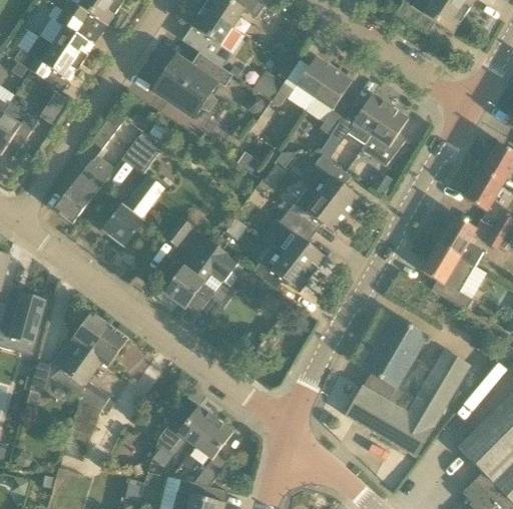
[(83,22),(89,12),(107,24),(119,5),(111,0),(69,0),(62,9),(83,22)]
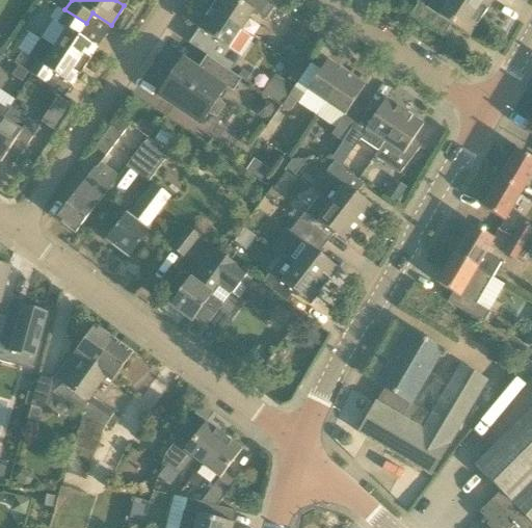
[(274,3),(270,0),(240,0),(214,0),(210,6),(241,27),(254,8),(265,17),(274,3)]
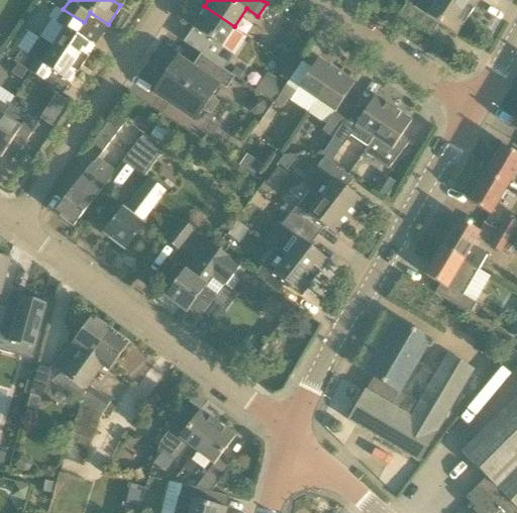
[(455,32),(468,14),(445,0),(417,0),(415,4),(409,0),(406,0),(399,11),(430,32),(438,21),(455,32)]
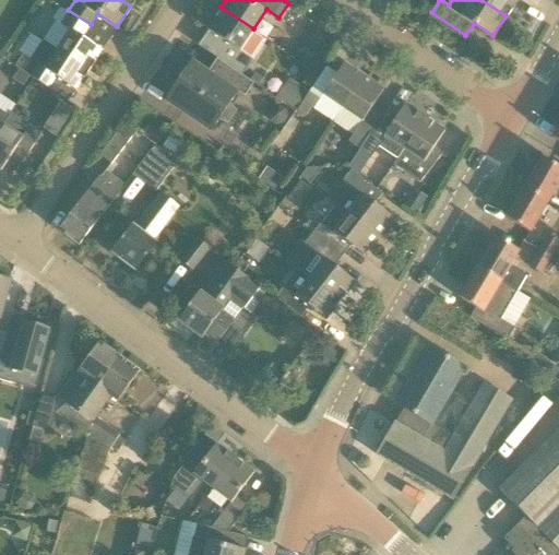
[(482,0),(506,15),(515,0),(482,0)]
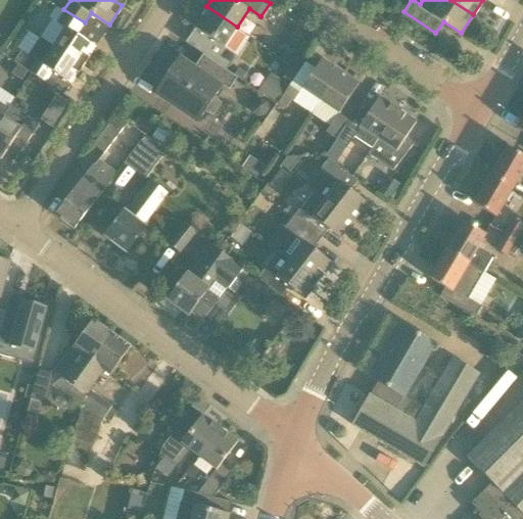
[(196,21),(194,25),(212,38),(205,48),(229,63),(236,53),(224,45),(236,27),(206,6),(196,21)]
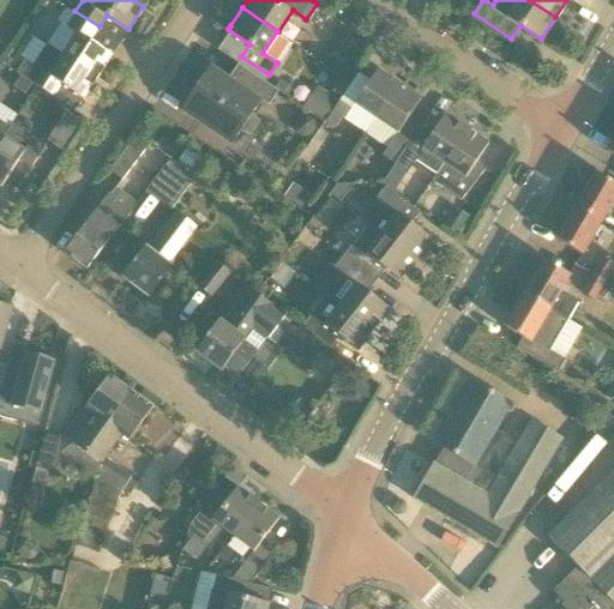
[(97,74),(113,53),(91,38),(100,26),(74,11),(66,24),(77,30),(62,52),(97,74)]
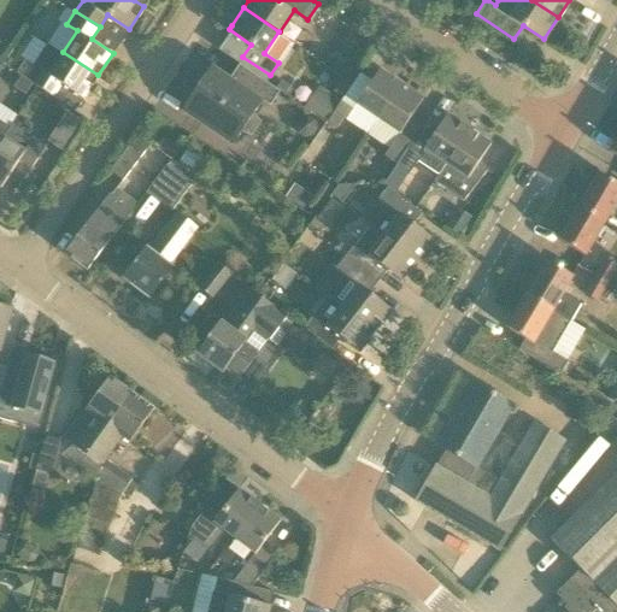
[(83,96),(98,75),(63,52),(47,41),(33,62),(25,57),(17,70),(54,95),(63,82),(83,96)]
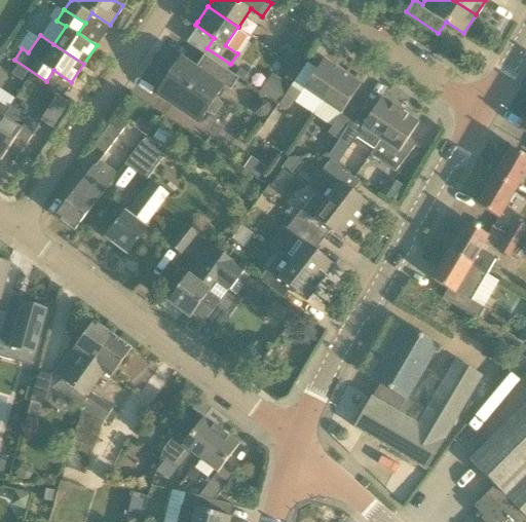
[(293,51),(288,60),(300,67),(307,54),(301,49),(293,51)]
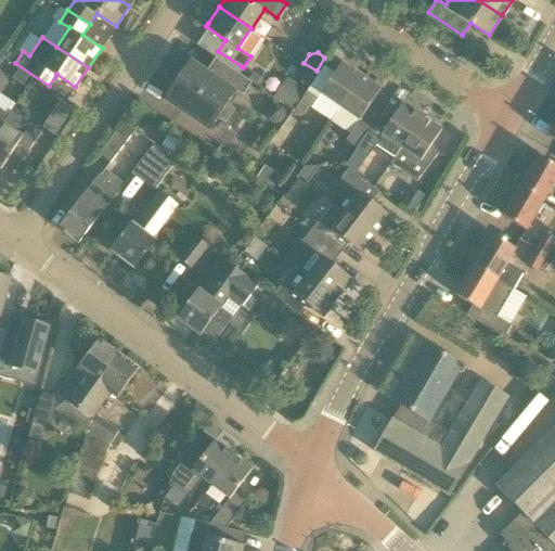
[(206,68),(191,58),(164,97),(209,127),(218,115),(226,118),(233,107),(228,100),(235,88),(243,92),(252,79),(215,55),(206,68)]
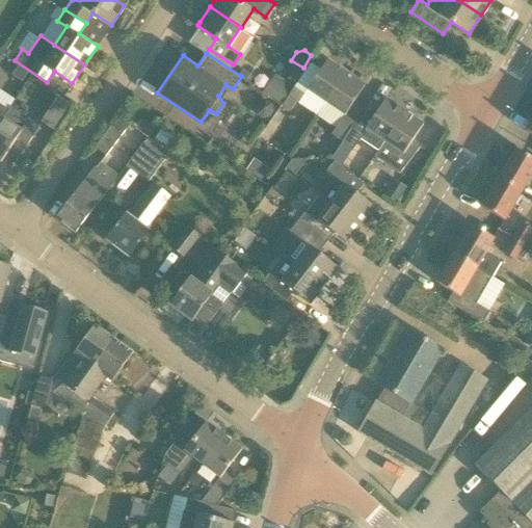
[(292,88),(283,102),(290,107),(291,107),(295,99),(317,113),(346,70),(337,63),(327,57),(322,66),(320,68),(304,91),(294,84),(294,85),(292,88)]
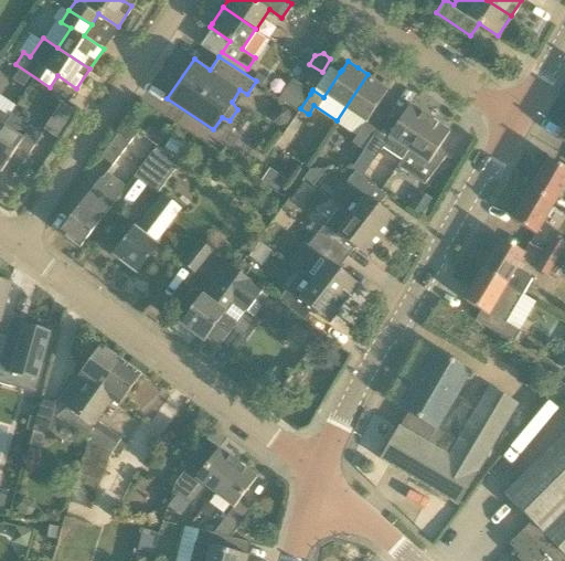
[(19,90),(27,76),(14,70),(10,77),(11,85),(19,90)]
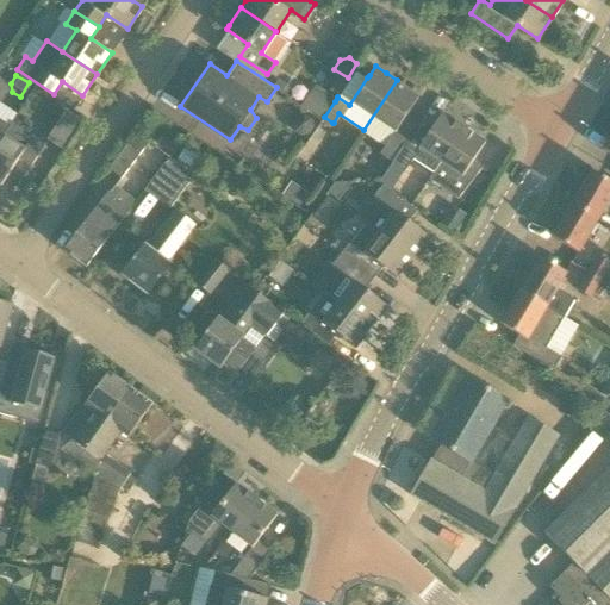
[(278,76),(273,85),(285,92),(290,83),(278,76)]
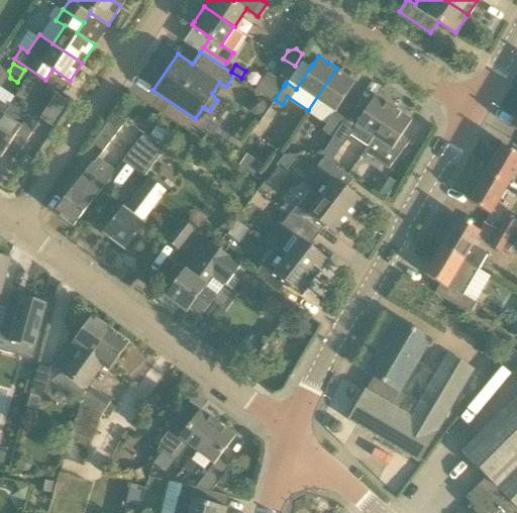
[(336,68),(308,110),(326,122),(322,128),(332,135),(342,120),(332,113),(343,97),(346,93),(354,80),(336,68)]
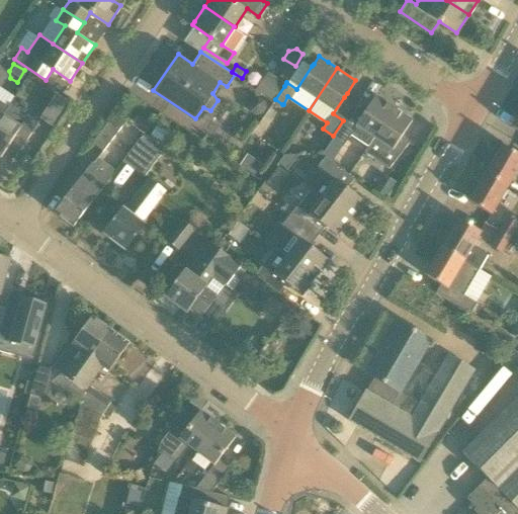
[(284,86),(265,73),(256,86),(275,99),(284,86)]
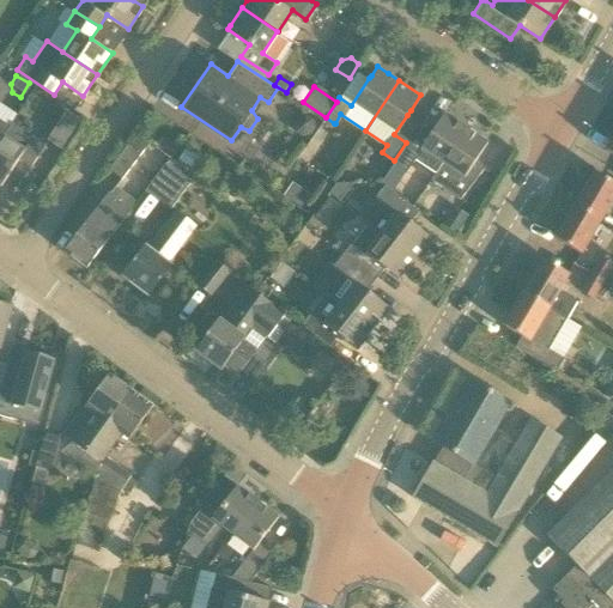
[(297,114),(293,121),(296,129),(303,134),(310,132),(315,125),(313,116),(307,111),(297,114)]
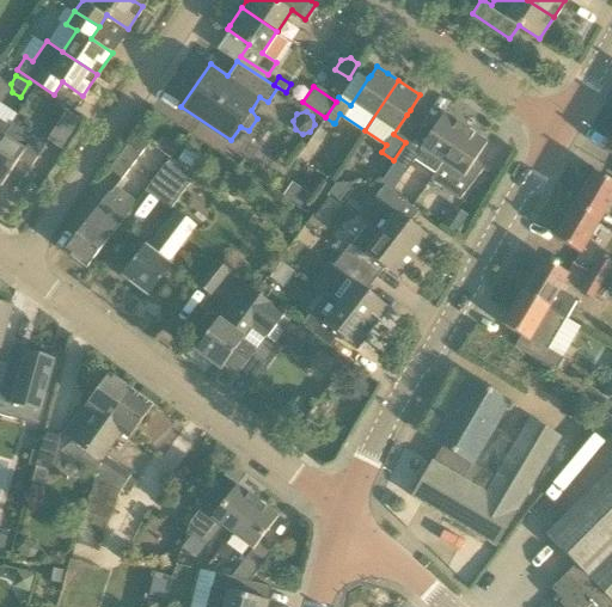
[(435,170),(442,160),(465,126),(444,111),(430,130),(418,122),(393,160),(403,166),(407,169),(414,157),(435,170)]
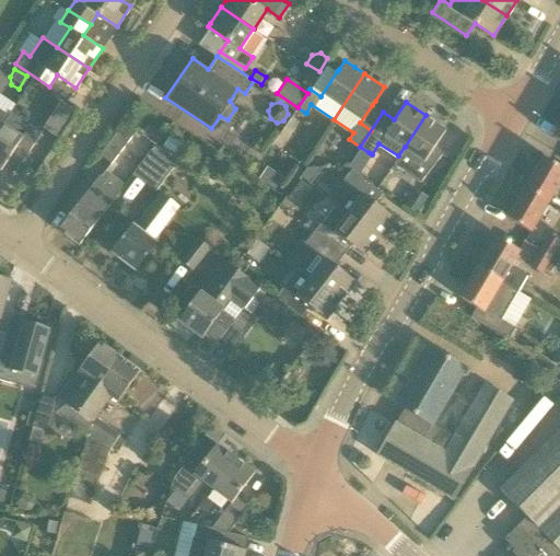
[(9,113),(0,125),(0,165),(1,168),(14,148),(15,149),(25,155),(39,134),(42,130),(27,120),(11,109),(9,113)]
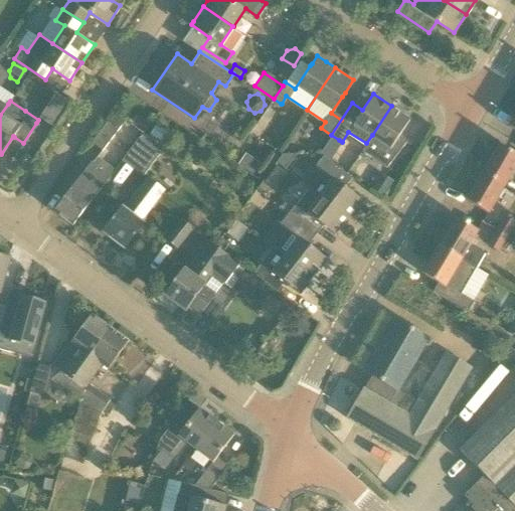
[(51,124),(58,113),(46,105),(39,116),(51,124)]
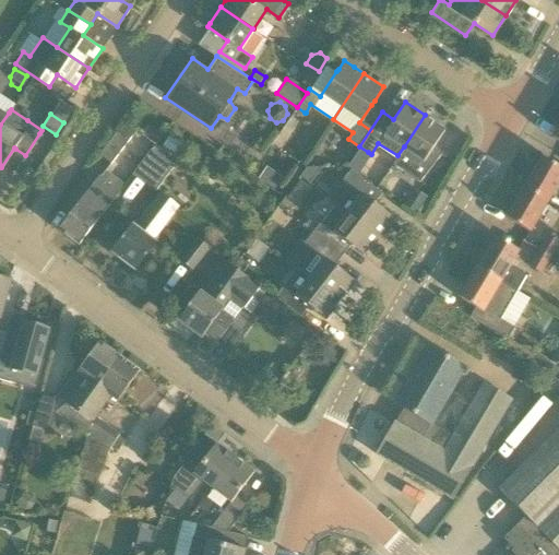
[(421,179),(441,149),(433,144),(444,128),(425,115),(404,146),(397,155),(393,162),(421,179)]
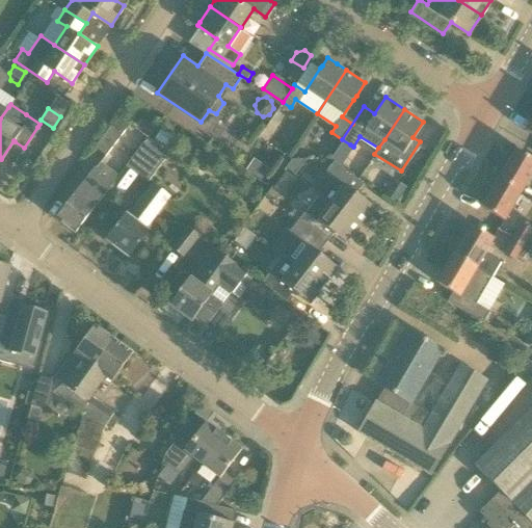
[(143,114),(135,125),(147,135),(156,125),(143,114)]
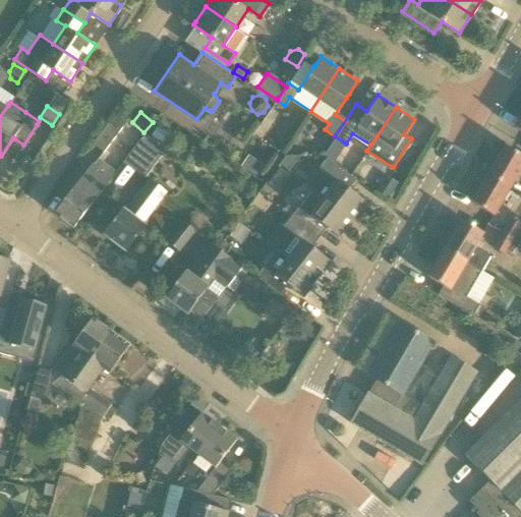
[(104,150),(121,126),(122,125),(112,117),(93,141),(104,150)]
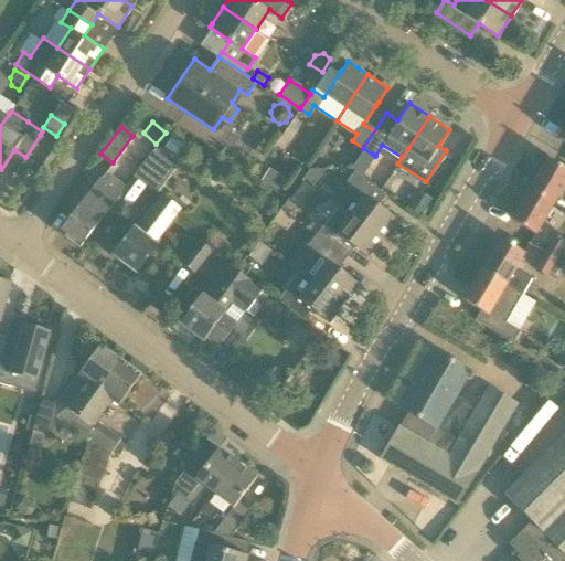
[(157,189),(174,165),(153,148),(136,172),(157,189)]
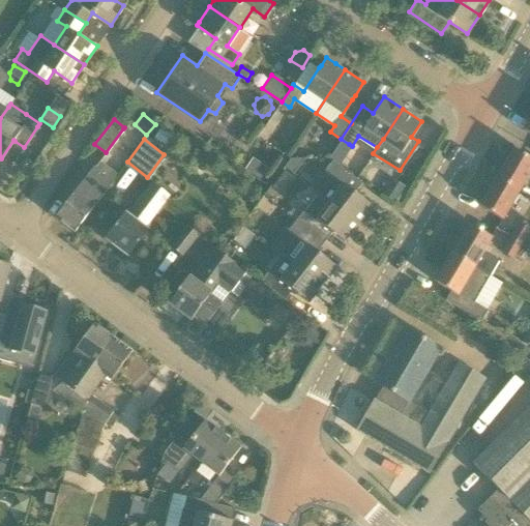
[(341,139),(337,144),(346,149),(349,144),(341,139)]
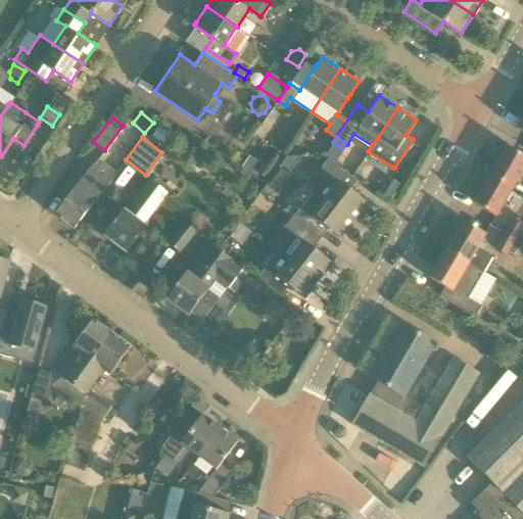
[(513,186),(522,168),(522,152),(507,144),(490,173),(513,186)]
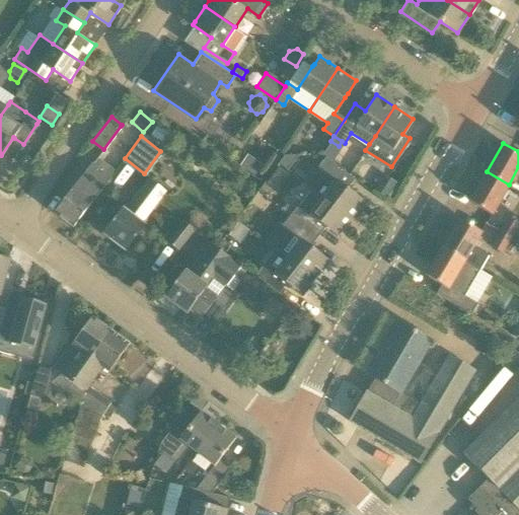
[(247,152),(239,163),(253,172),(262,162),(247,152)]
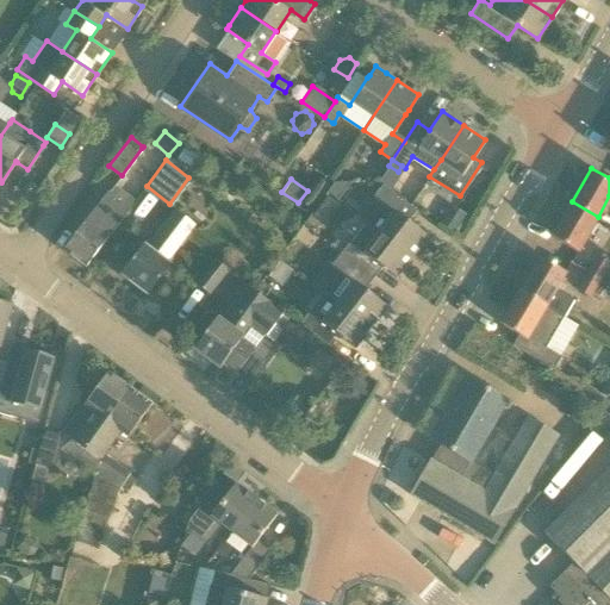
[(336,179),(328,188),(338,197),(350,180),(336,179)]
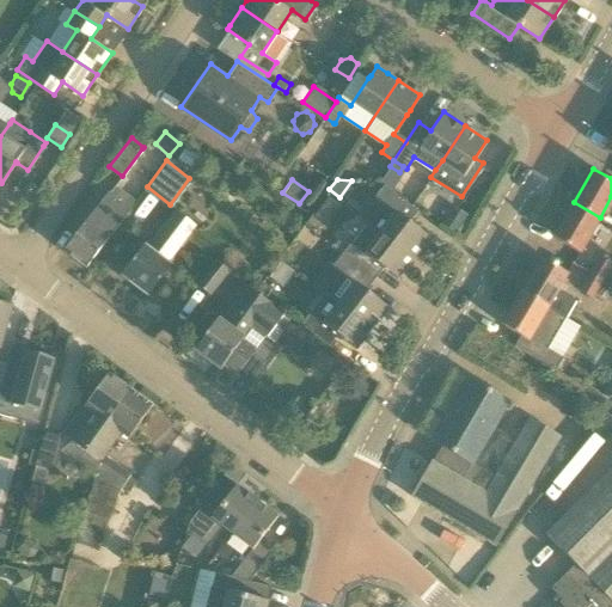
[(396,210),(380,231),(414,256),(429,235),(410,220),(418,208),(385,183),(377,195),(396,210)]
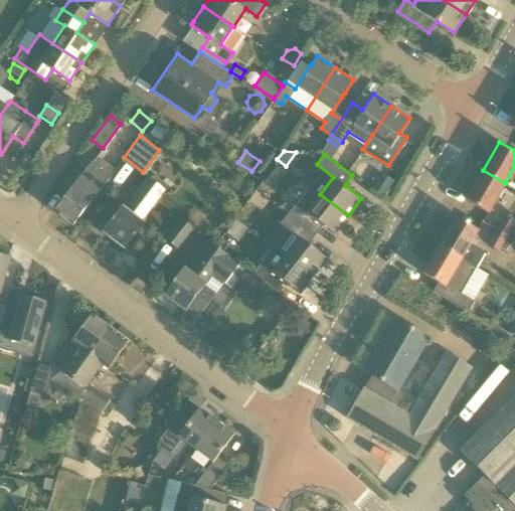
[(72,184),(54,208),(61,214),(67,219),(72,223),(73,221),(110,174),(115,168),(105,160),(101,166),(93,160),(93,161),(91,160),(72,184)]
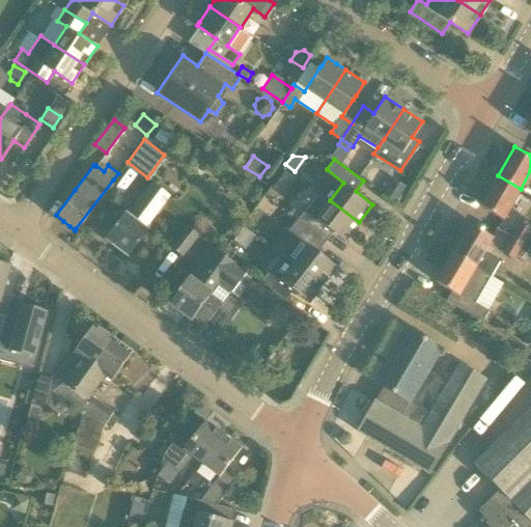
[(503,218),(521,189),(498,175),(481,204),(503,218)]
